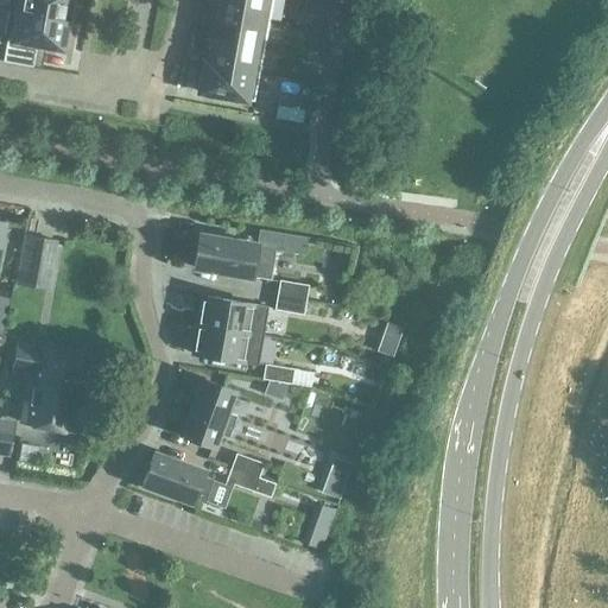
[(10,0),(8,10),(68,20),(71,0),(10,0)]
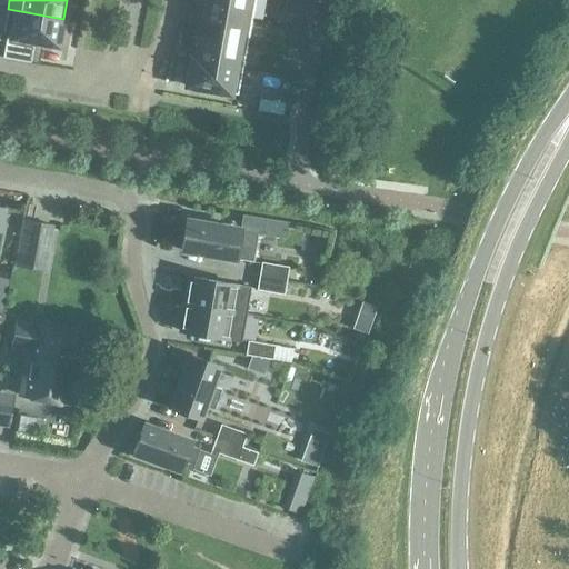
[(206,0),(205,11),(251,20),(255,0),(206,0)]
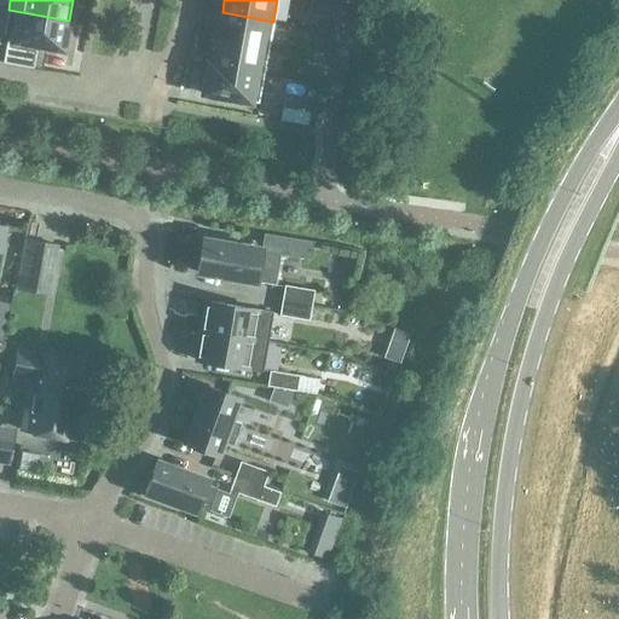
[(336,5),(323,3),(320,18),(334,21),(336,5)]
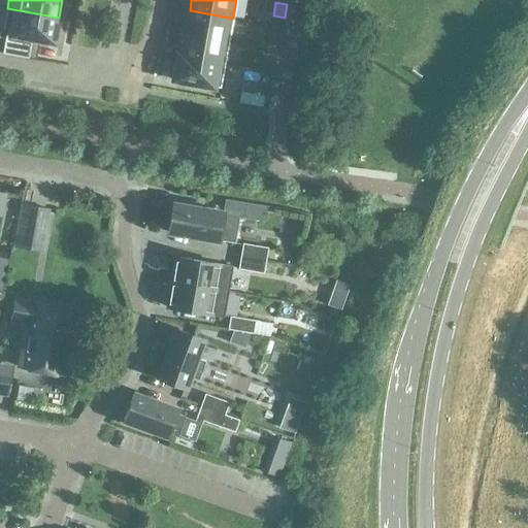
[(59,18),(7,8),(3,34),(5,34),(2,54),(28,58),(30,45),(34,46),(35,39),(55,42),(59,18)]
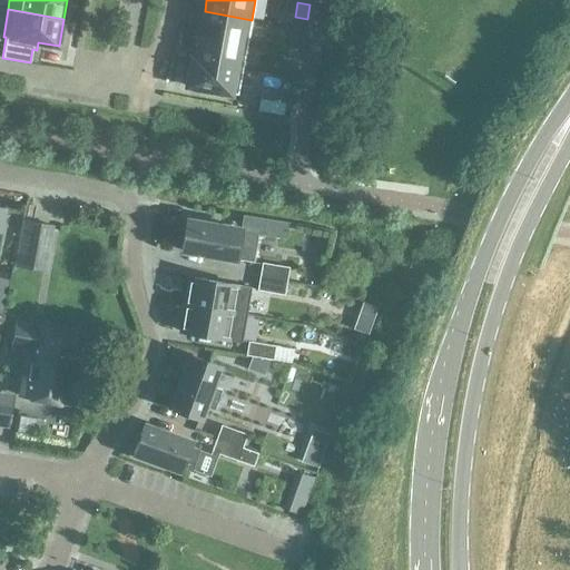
[(200,36),(247,45),(252,20),(205,11),(200,36)]
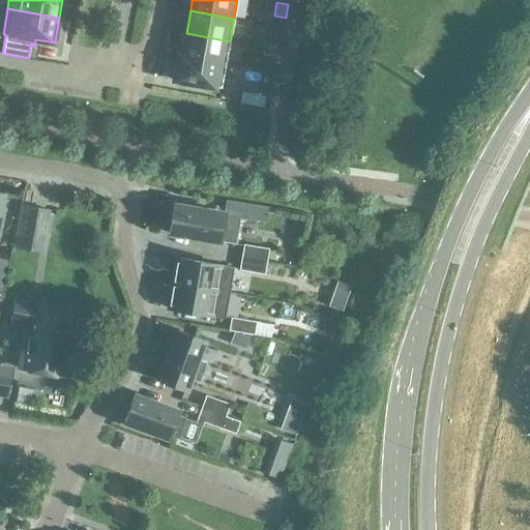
[(178,56),(226,64),(230,41),(186,33),(182,56),(178,55),(178,56)]
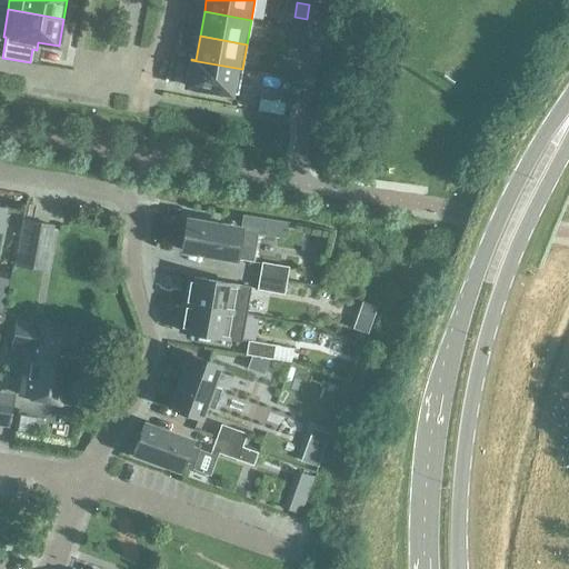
[(288,52),(300,55),(302,40),(290,38),(288,52)]
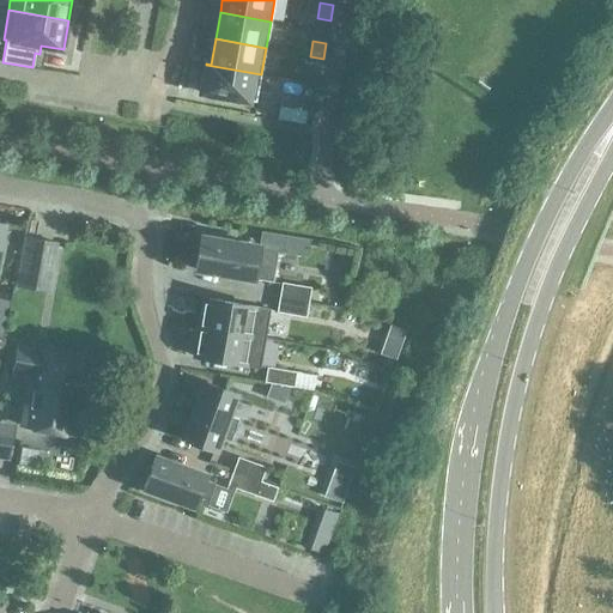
[(323,59),(310,56),(308,72),(321,74),(323,59)]
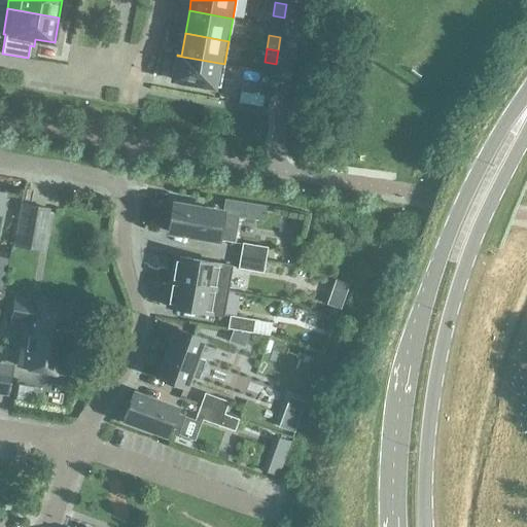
[(224,64),(177,56),(176,58),(177,58),(173,77),(172,79),(219,89),(224,64)]
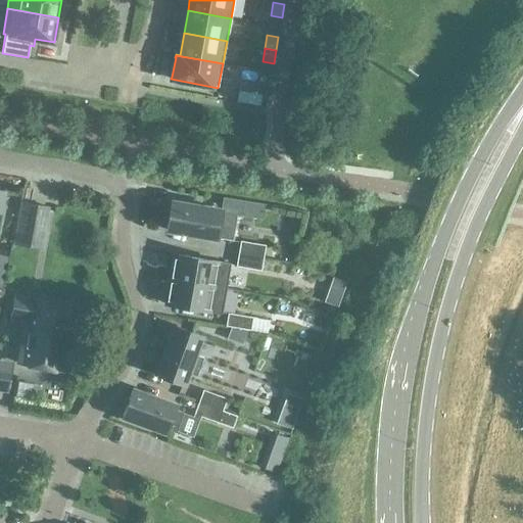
[(258,84),(270,86),(272,73),(260,70),(258,84)]
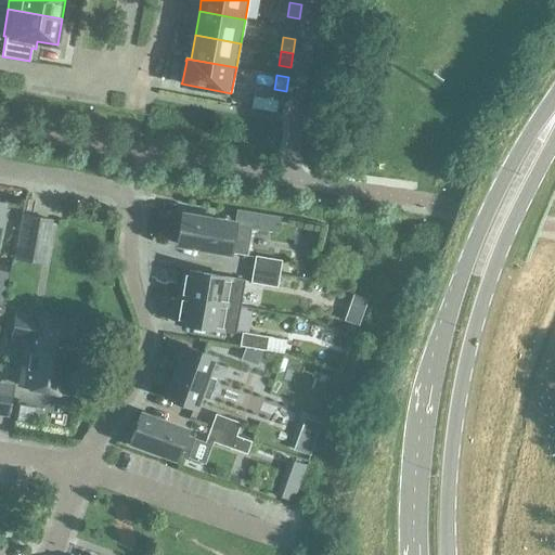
[(244,95),(244,106),(271,107),(271,95),(244,95)]
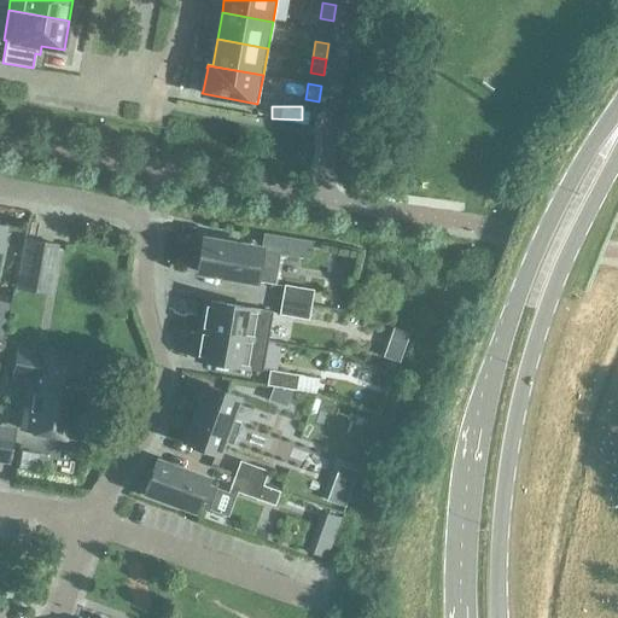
[(47,293),(57,245),(27,239),(17,289),(47,293)]
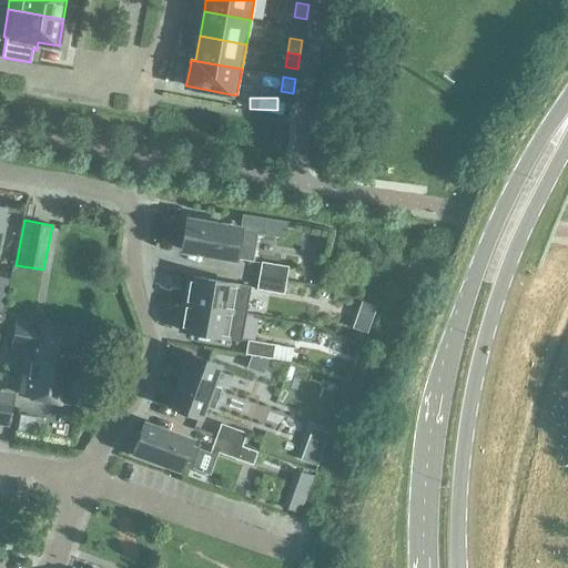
[(235,259),(241,229),(186,220),(181,250),(235,259)]
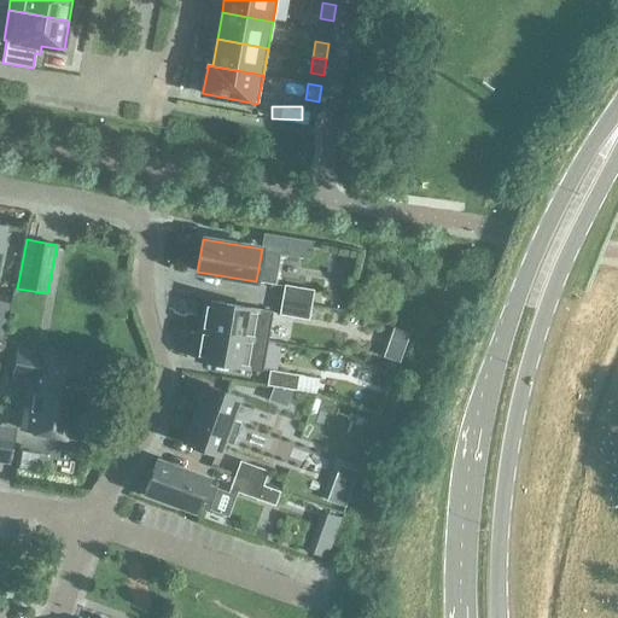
[(312,305),(314,290),(284,285),(281,299),(312,305)]
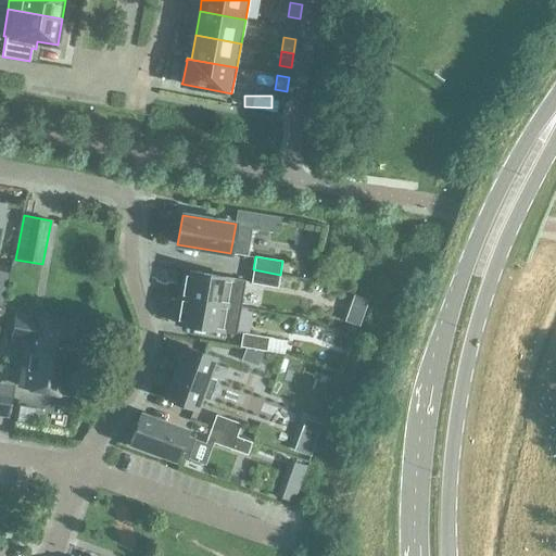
[(278,288),(280,275),(253,269),(251,283),(278,288)]
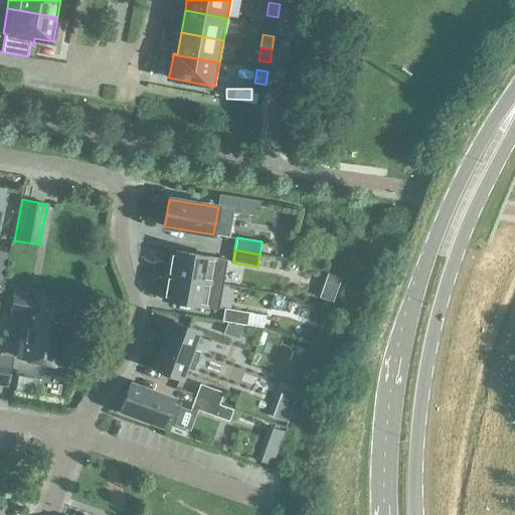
[(222,285),(227,260),(173,250),(168,276),(222,285)]
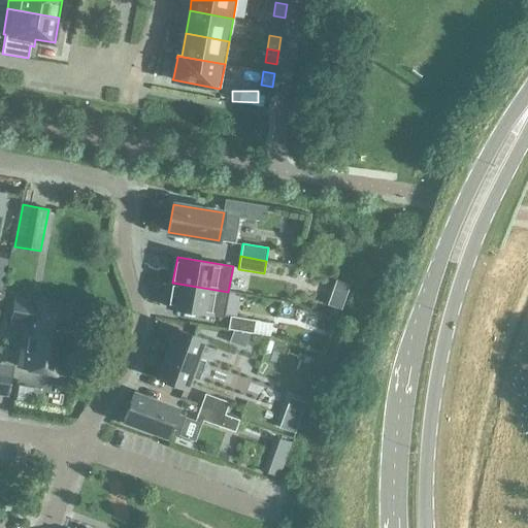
[(224,317),(228,292),(172,283),(168,307),(224,317)]
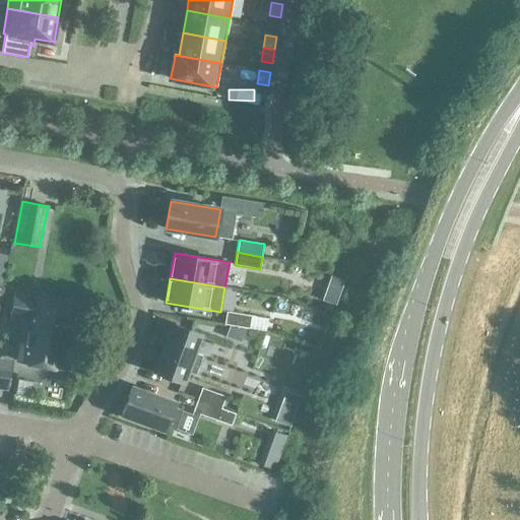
[(64,370),(75,306),(28,298),(28,299),(14,297),(10,315),(25,318),(18,362),(64,370)]
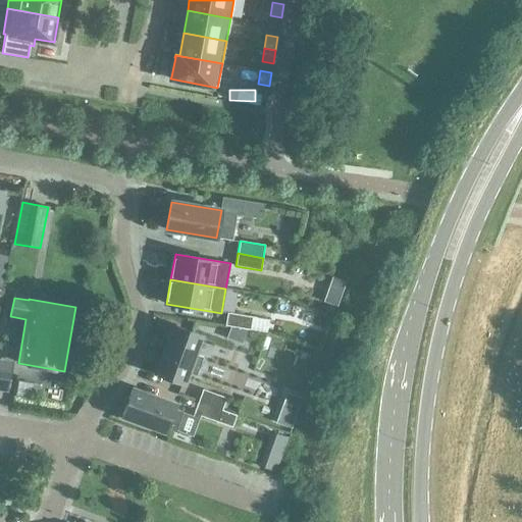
[(251,330),(253,317),(227,313),(225,325),(251,330)]
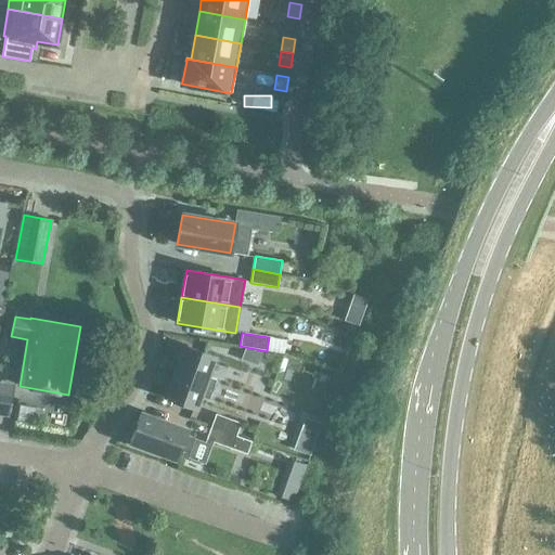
[(285,340),(269,337),(267,351),(283,353),(285,340)]
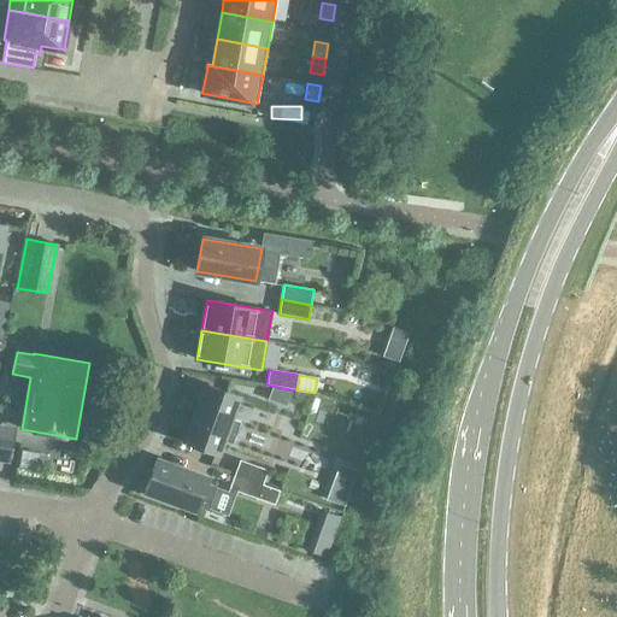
[(229,418),(238,397),(206,386),(186,442),(216,453),(222,440),(233,444),(240,422),(229,418)]
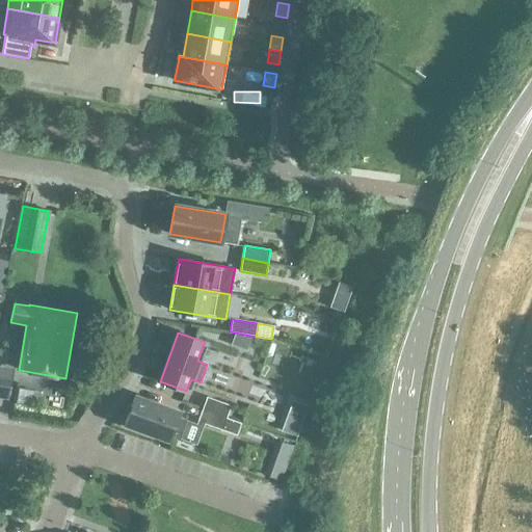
[(12,369),(0,366),(0,397),(8,399),(12,369)]
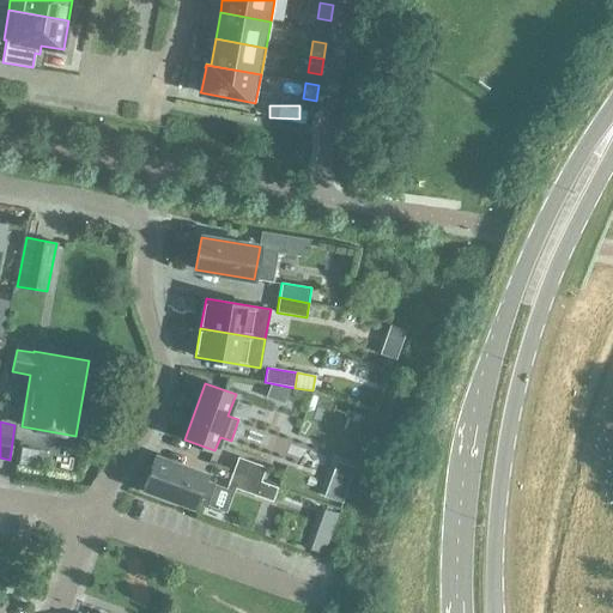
[(206,475),(155,457),(144,487),(194,507),(196,502),(207,505),(214,484),(204,480),(206,475)]
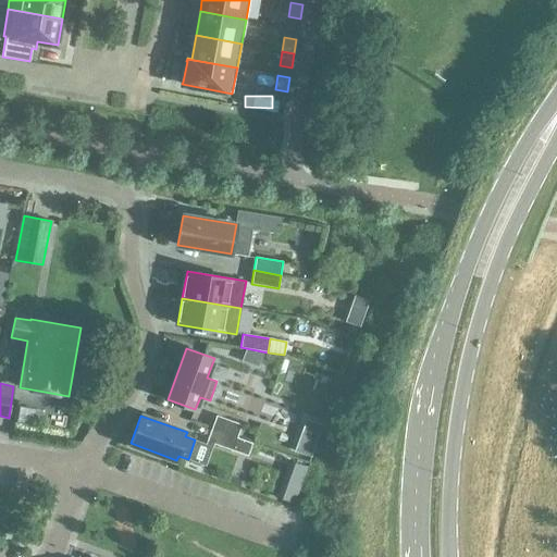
[(237,437),(242,424),(217,416),(211,429),(237,437)]
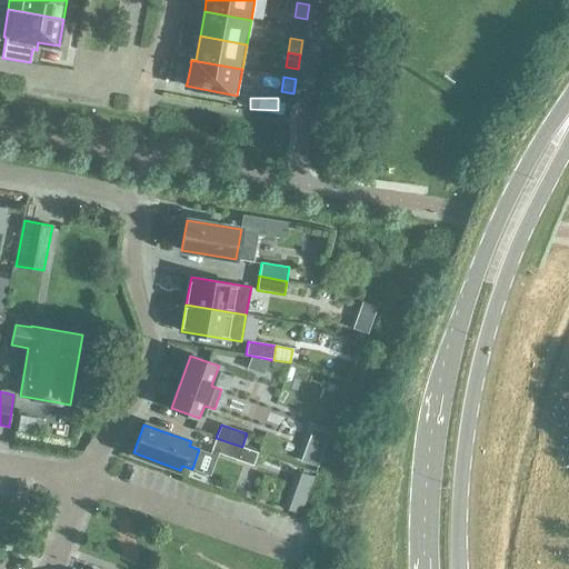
[(242,447),(216,438),(211,450),(238,460),(242,447)]
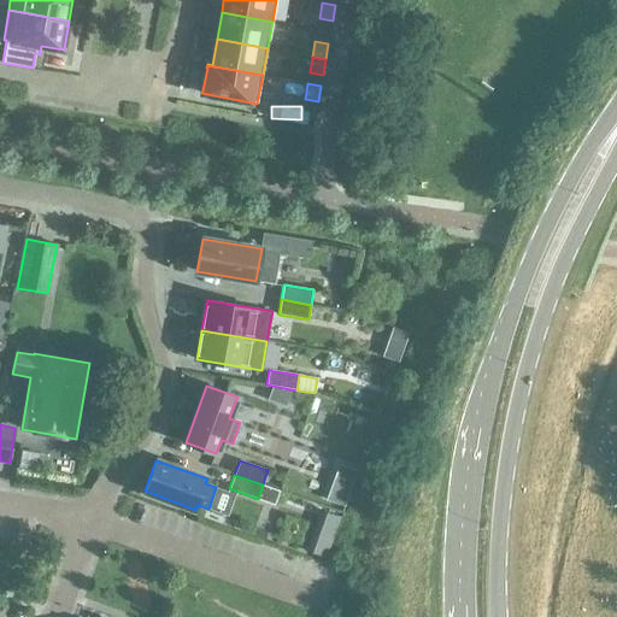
[(327,499),(344,506),(347,497),(329,491),(327,499)]
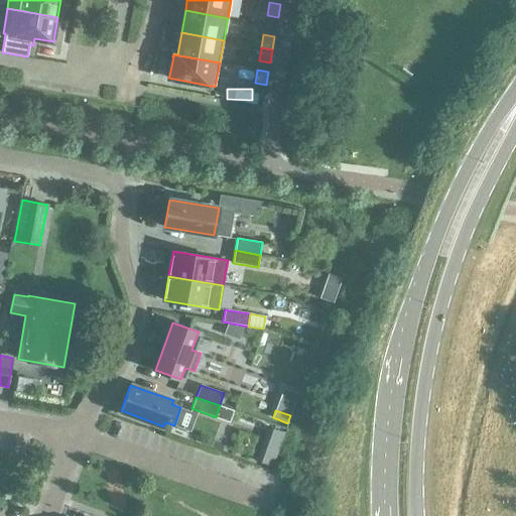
[(281,444),(285,432),(269,427),(265,439),(281,444)]
